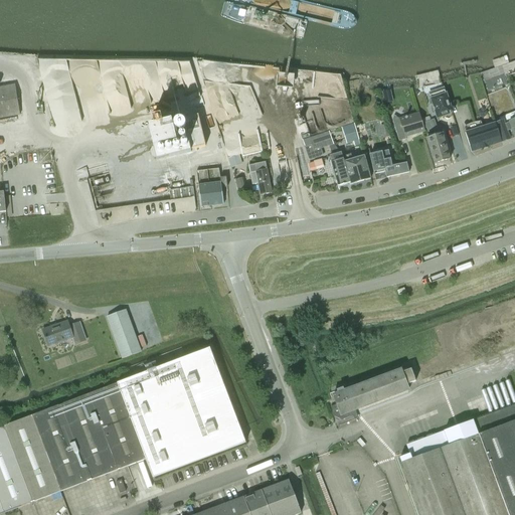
[(15,86),(0,88),(0,118),(20,115),(15,86)]
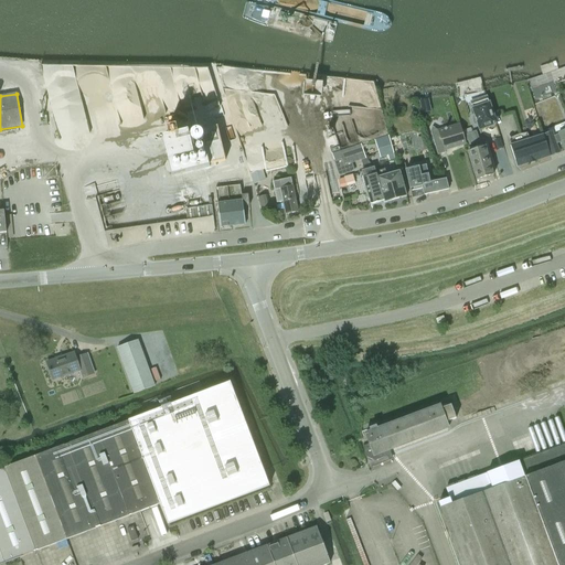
[(489,99),(471,105),(479,130),(488,127),(489,129),(490,130),(492,131),(493,130),(494,129),(496,128),(494,125),(497,125),(489,99)]
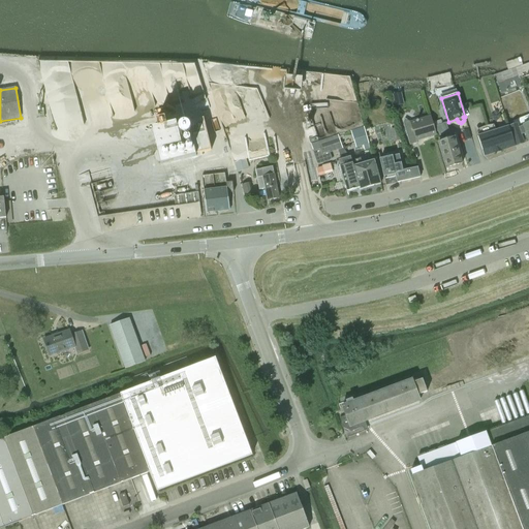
[(415,141),(436,134),(431,117),(410,123),(409,121),(405,119),(403,123),(410,145),(416,143),(415,141)]
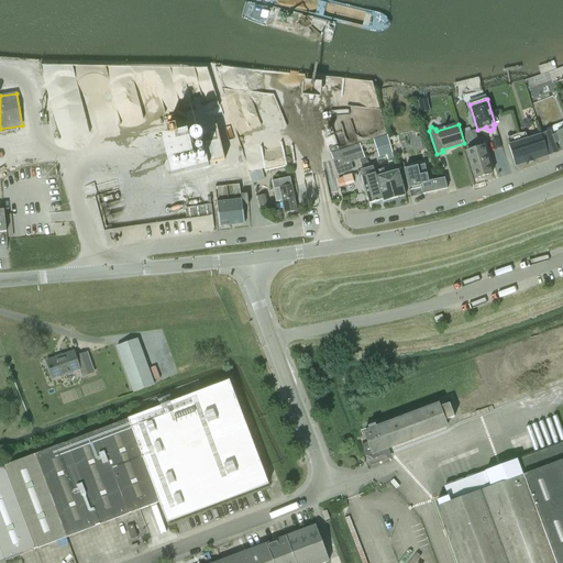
[(200,130),(163,139),(170,176),(209,166),(208,164),(224,161),(217,129),(201,133),(200,130)]
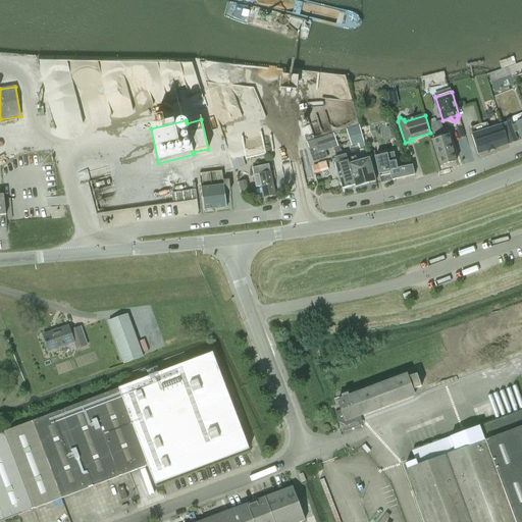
[(429,124),(433,135),(442,132),(439,121),(429,124)]
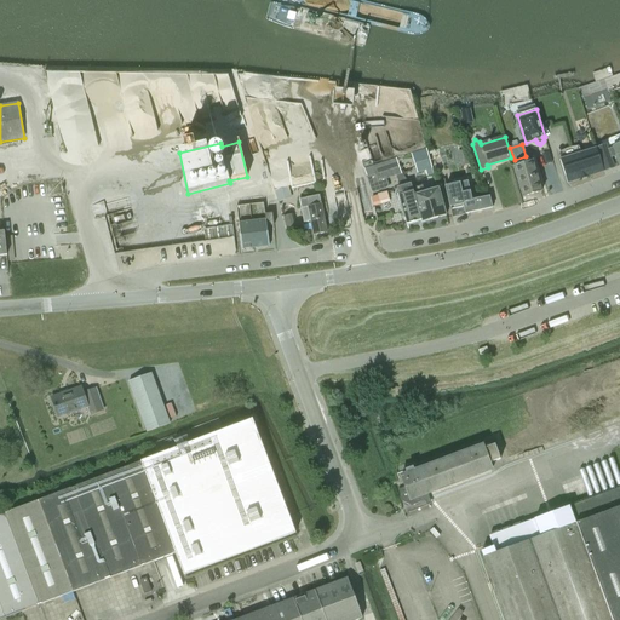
[(614,148),(608,150),(610,159),(618,156),(619,164),(619,144),(613,147),(614,148)]
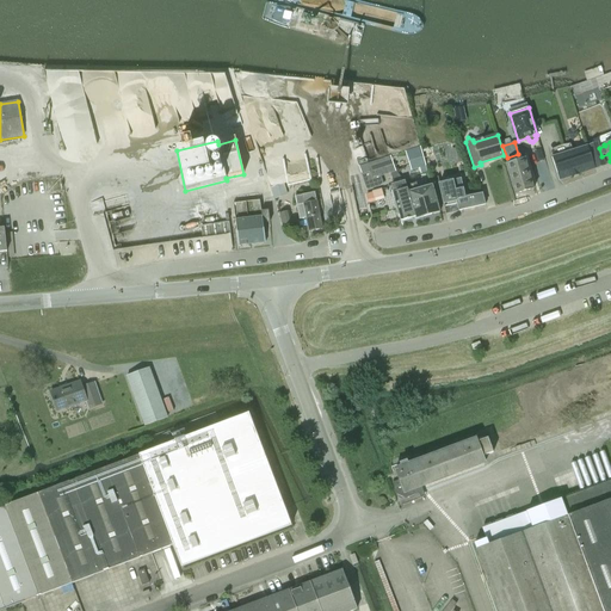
[(598,143),(587,147),(588,147),(596,170),(605,166),(602,156),(599,148),(598,143)]
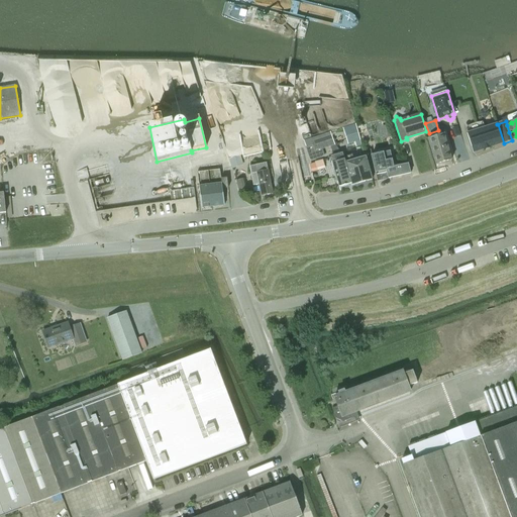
[(498,124),(469,134),(475,152),(485,149),(484,146),(490,144),(491,147),(504,143),(498,124)]
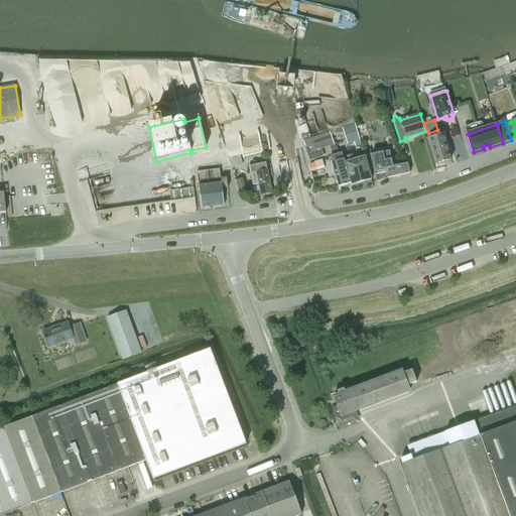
[(355,125),(343,129),(347,144),(359,141),(355,125)]
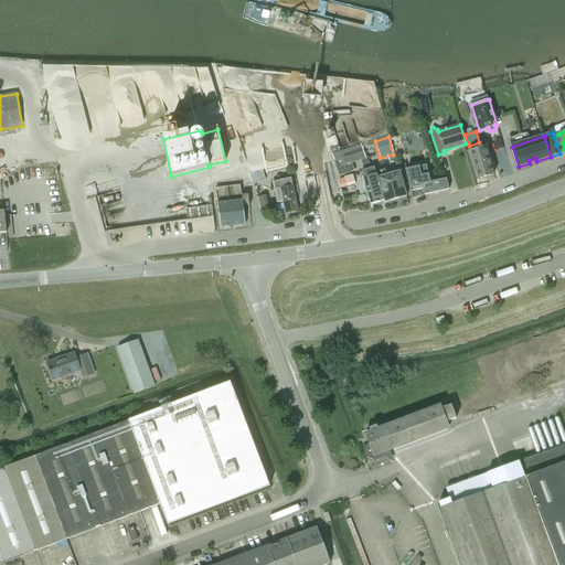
[(365,158),(361,144),(338,152),(340,159),(333,160),(339,177),(355,171),(352,162),(365,158)]
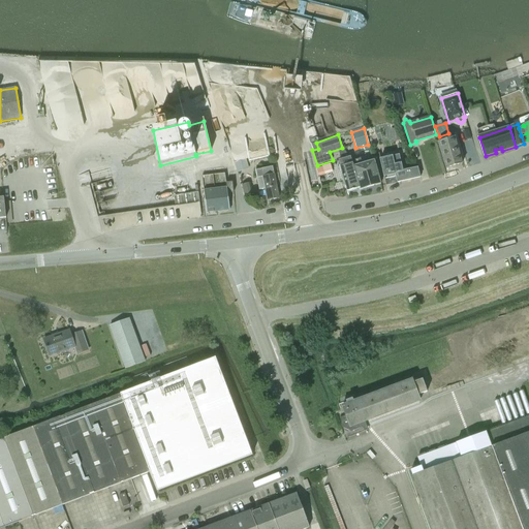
[(446,168),(462,163),(455,137),(438,143),(446,168)]
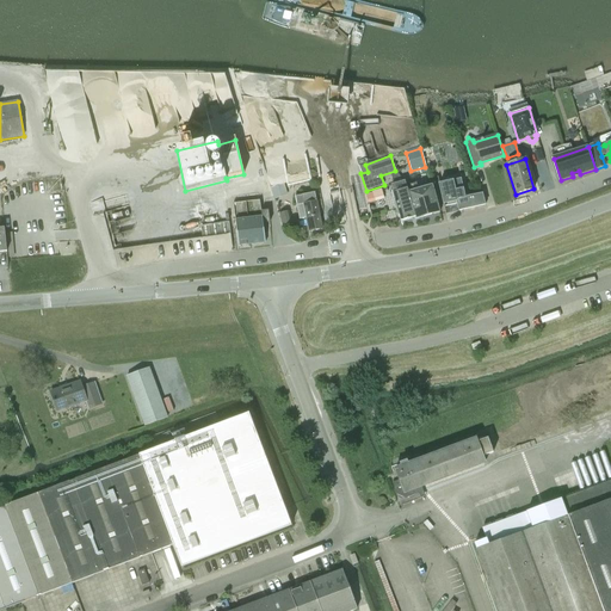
[(445,213),(486,204),(483,195),(464,198),(461,179),(439,184),(445,213)]
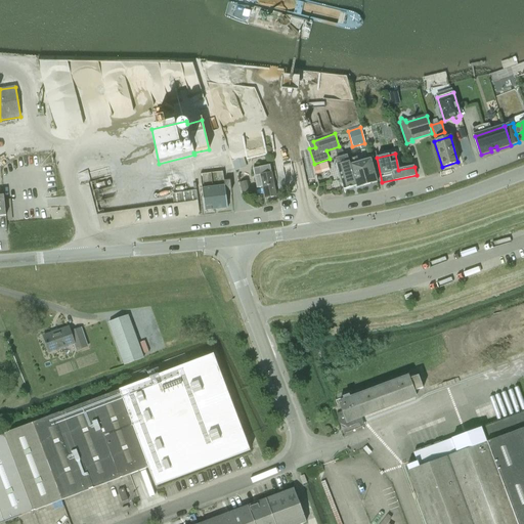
[(357,188),(378,182),(370,160),(351,166),(350,166),(356,187),(357,188)]
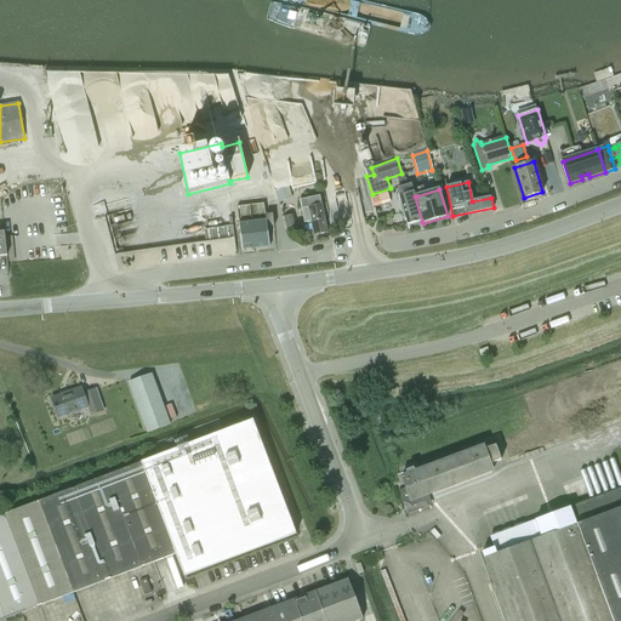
[(409,226),(422,222),(415,197),(416,197),(415,194),(414,192),(399,197),(409,226)]
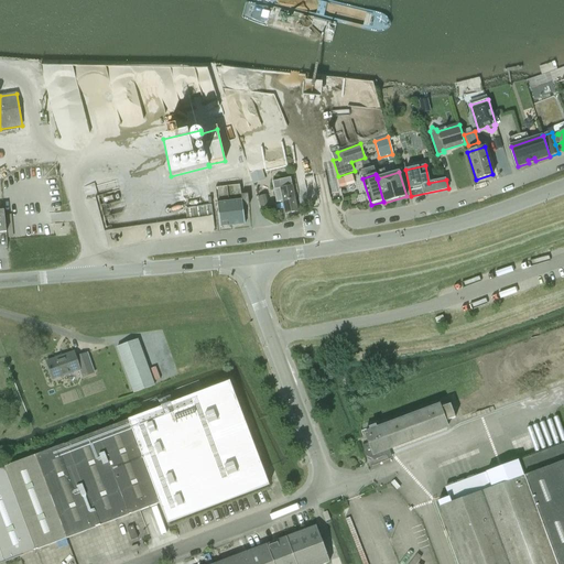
[(285,214),(297,212),(291,177),(273,182),(278,202),(283,202),(285,214)]
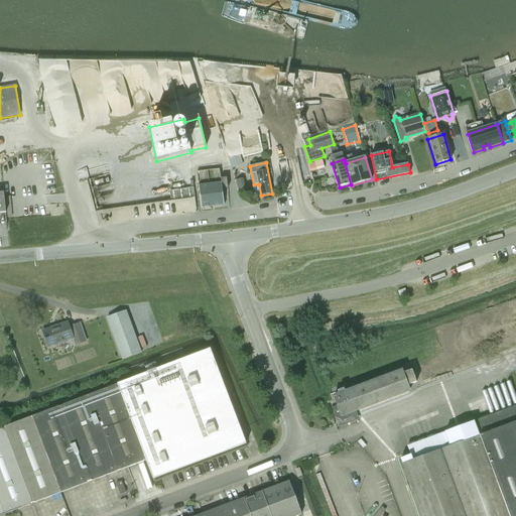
[(220,168),(211,169),(212,178),(208,179),(212,207),(225,205),(223,194),(225,194),(225,188),(228,187),(227,177),(221,178),(220,168)]
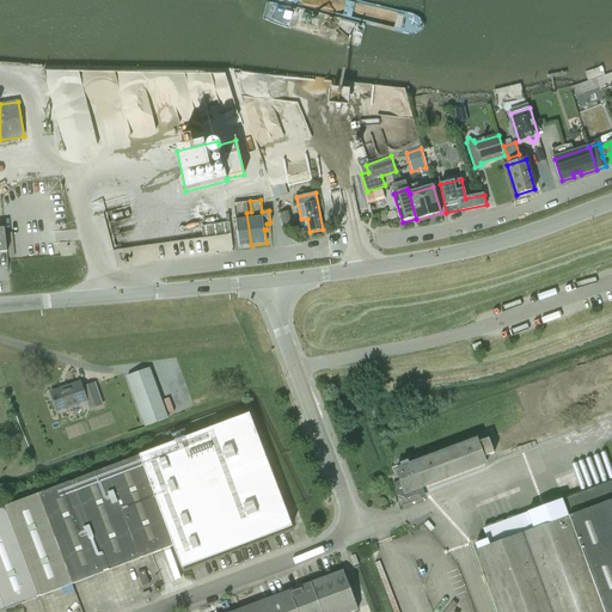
[(239,246),(251,245),(246,213),(251,212),(250,201),(233,203),(239,246)]
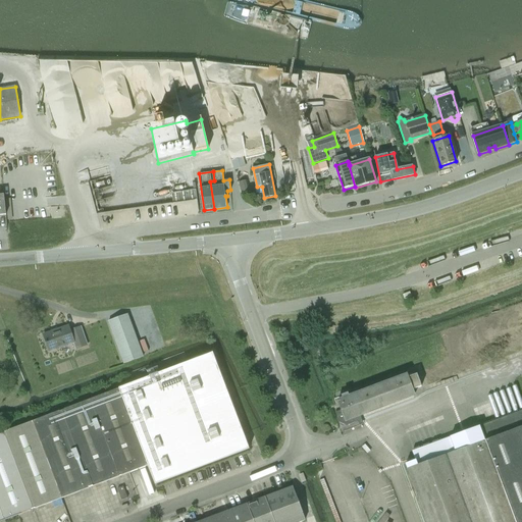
[(242,193),(250,191),(247,180),(239,184),(242,193)]
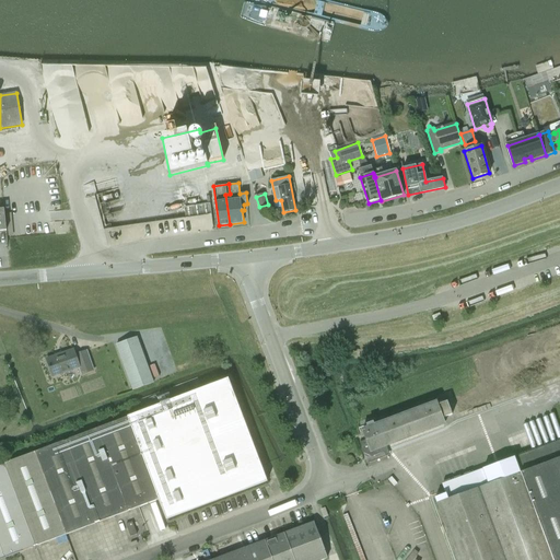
[(184,208),(186,218),(211,214),(210,205),(184,208)]
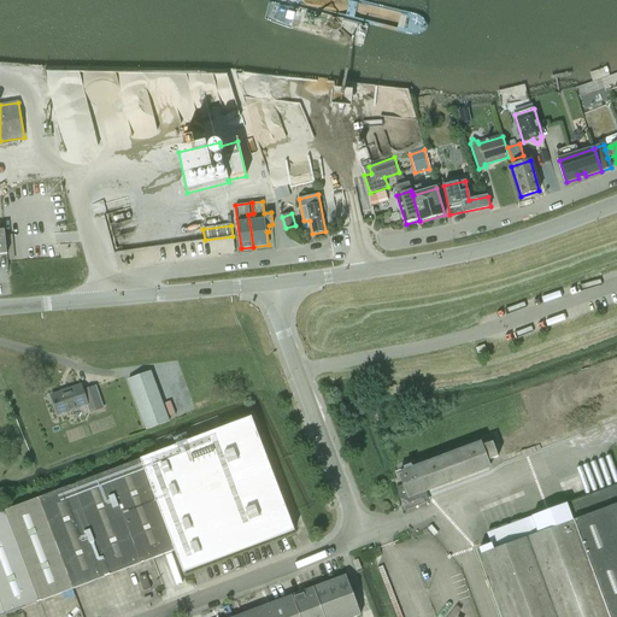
[(147,430),(169,422),(151,371),(128,380),(147,430)]
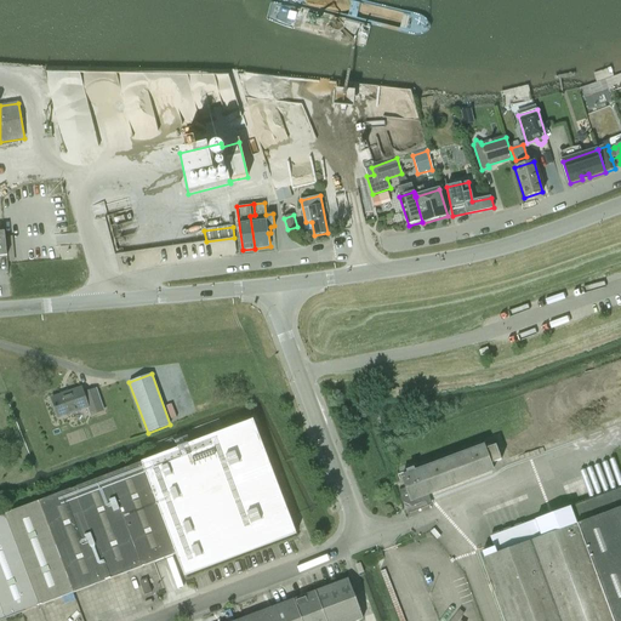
[(63,398),(62,396),(52,399),(58,417),(87,408),(90,415),(103,410),(96,389),(84,394),(81,388),(68,393),(69,396),(63,398)]
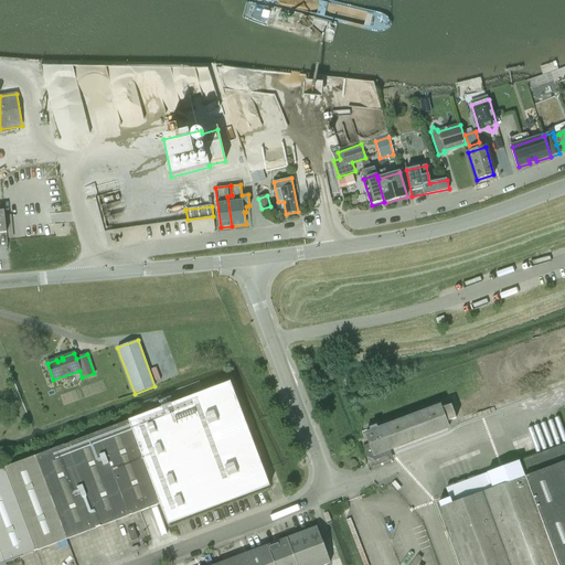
[(231,383),(129,422),(159,503),(168,525),(269,487),(231,383)]
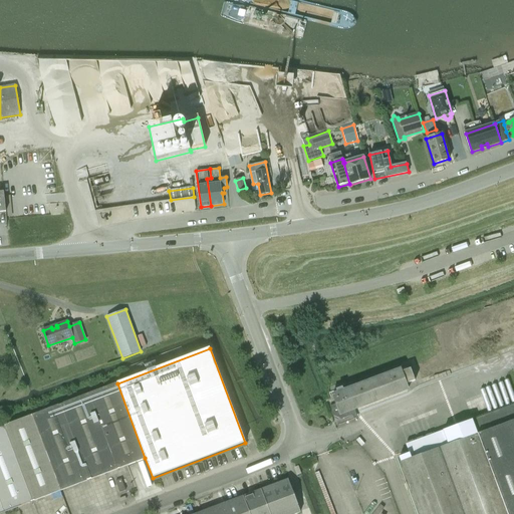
[(351,415),(350,412),(408,390),(406,384),(415,380),(411,368),(401,372),(400,369),(333,395),(336,404),(330,407),(333,415),(341,419),(351,415)]
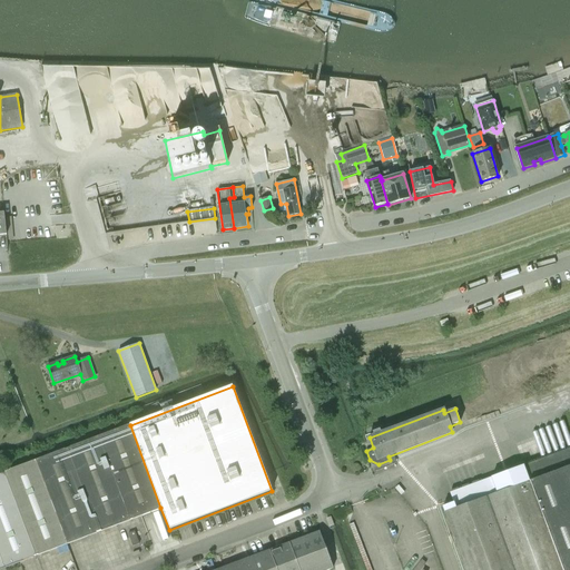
[(130,425),(0,473),(0,569),(160,508),(130,425)]
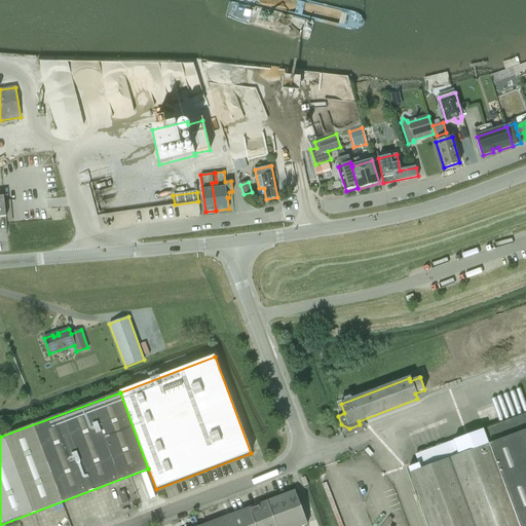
[(409,467),(429,525),(525,525),(525,413),(415,455),(419,464),(409,467)]
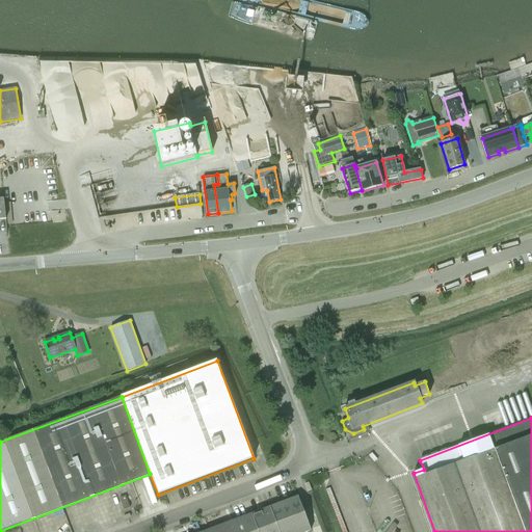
[(298,497),(204,531),(304,531),(311,530),(298,497)]
